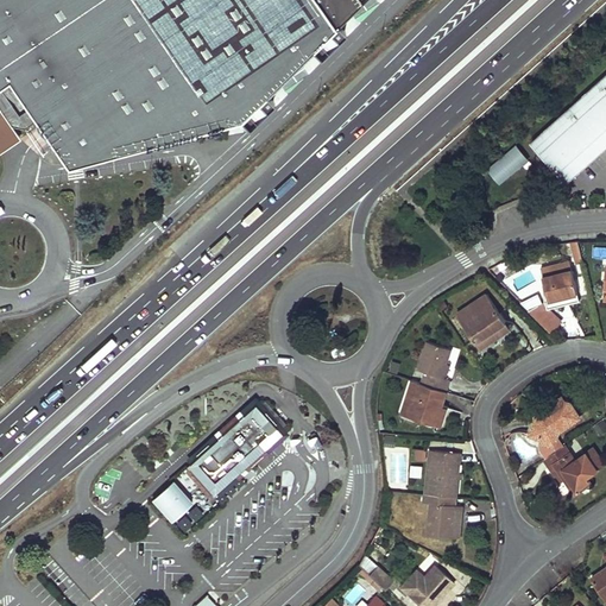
[(0,158),(20,144),(8,126),(18,120),(25,132),(37,125),(46,137),(68,169),(240,119),(248,128),(276,105),(266,95),(277,86),(303,61),(316,49),(323,57),(346,36),(340,29),(348,20),(366,0),(0,0),(0,158)]
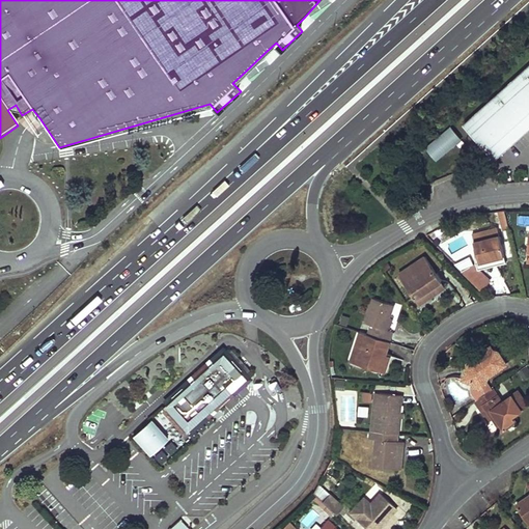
[(528,65),(463,127),(474,139),(477,136),(492,151),(511,134),(518,140),(528,129),(528,65)]
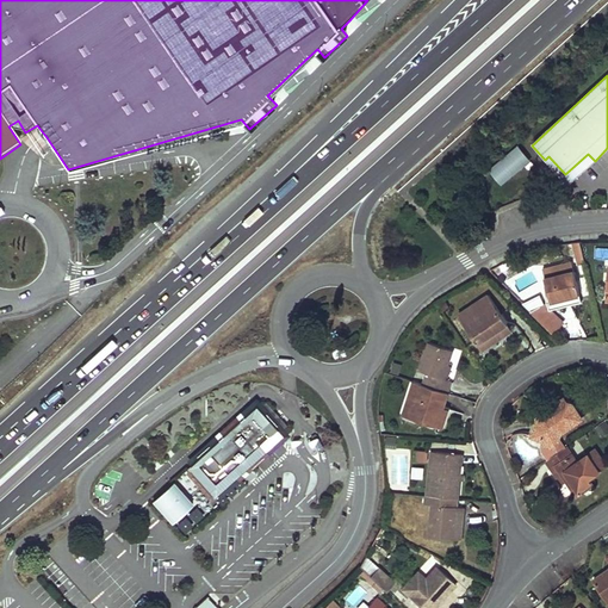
[(514,147),(486,174),(501,188),(528,161),(514,147)]
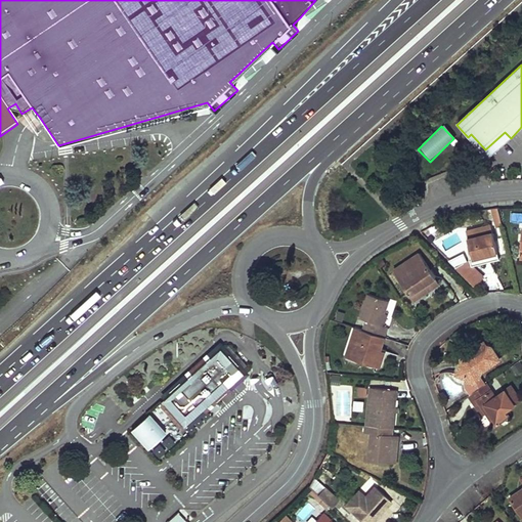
[(485,149),(471,134),(468,137),(488,159),(511,138),(505,132),(485,149)]
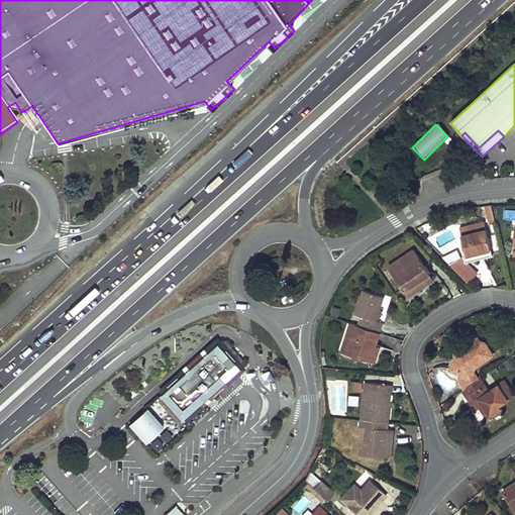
[(482,207),(483,212),(491,218),(489,207),(482,207)]
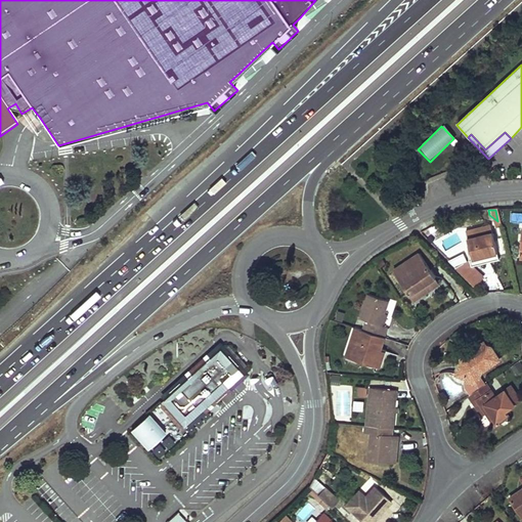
[(509,222),(521,223),(521,215),(510,214),(509,222)]
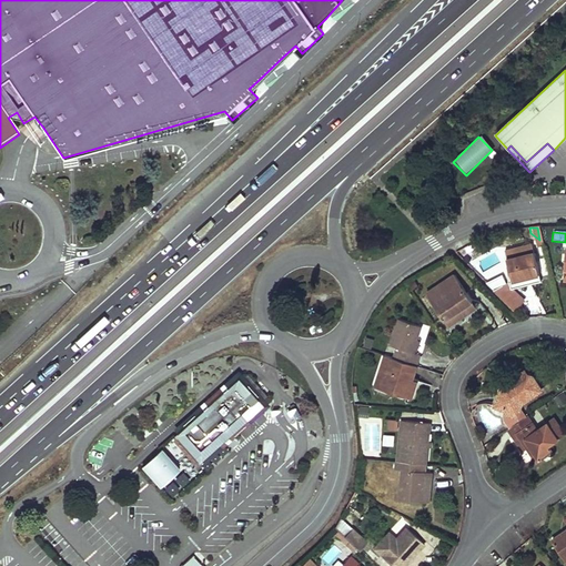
[(539,240),(531,233),(532,242),(541,241),(539,240)]
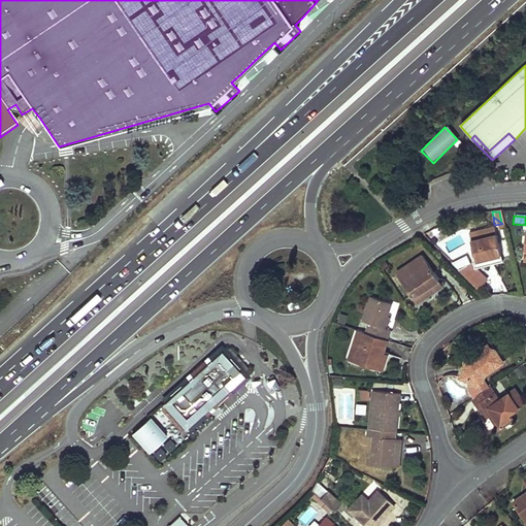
[(469,234),(475,262),(501,256),(496,236),(495,228),(477,232),(469,234)]
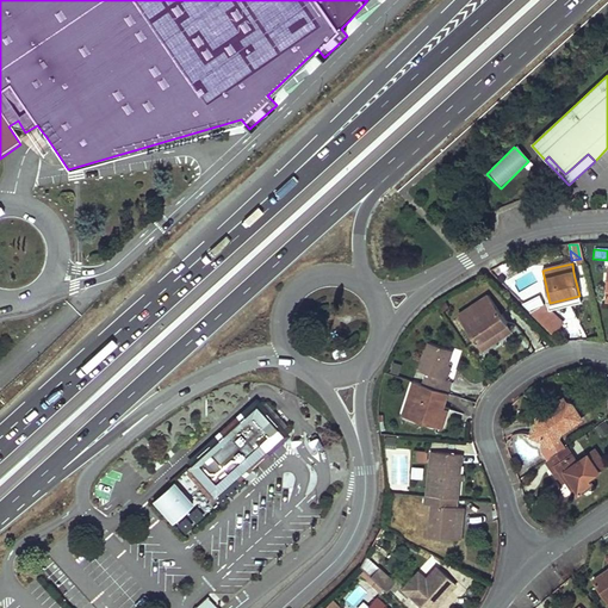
[(550,303),(546,304),(548,312),(582,304),(579,296),(550,303)]
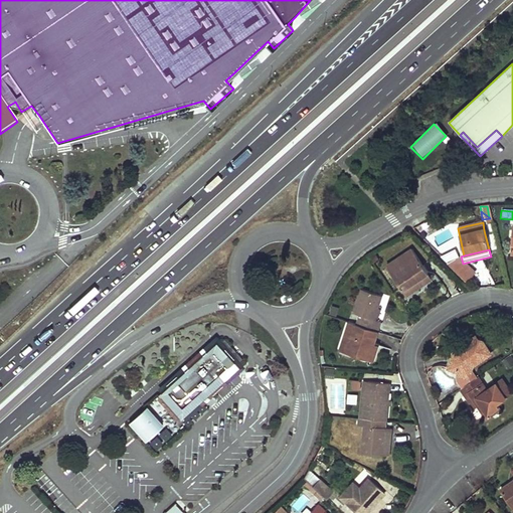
[(412,285),(426,276),(410,251),(385,268),(404,297),(415,290),(412,285)]
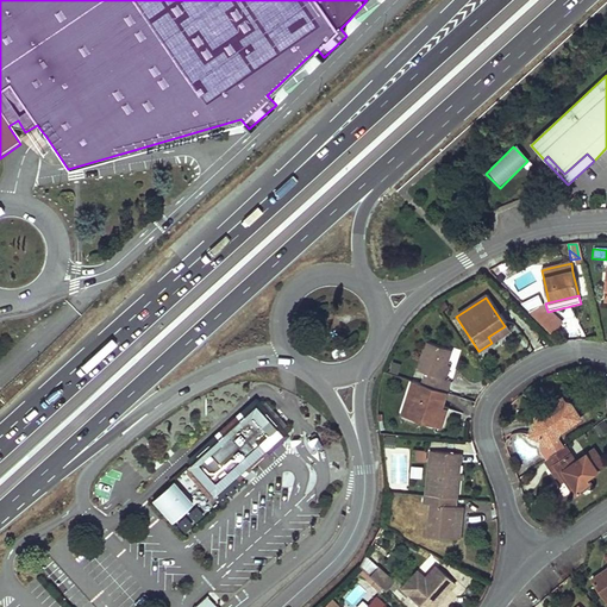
[(545,304),(529,313),(550,336),(559,324),(548,312),(545,304)]
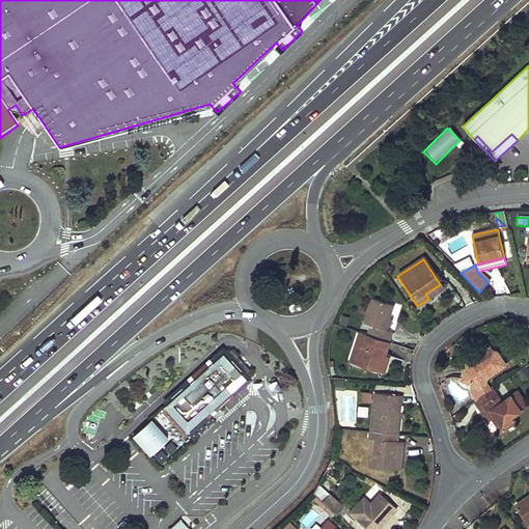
[(444,289),(440,284),(425,294),(428,299),(444,289)]
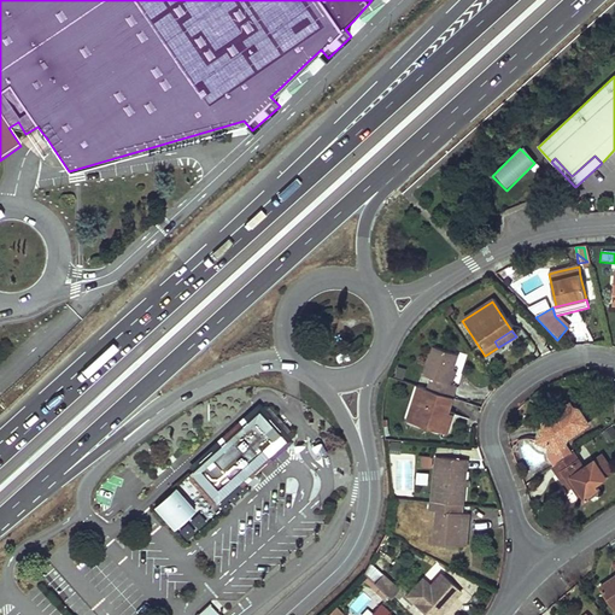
[(426,392),(454,400),(457,390),(447,386),(457,358),(432,349),(422,378),(429,380),(426,392)]
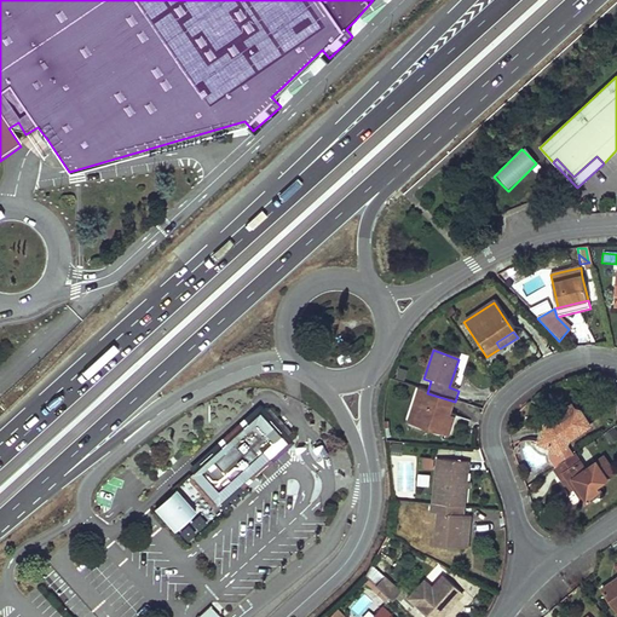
[(427,393),(419,391),(407,425),(443,437),(449,417),(455,402),(427,393)]
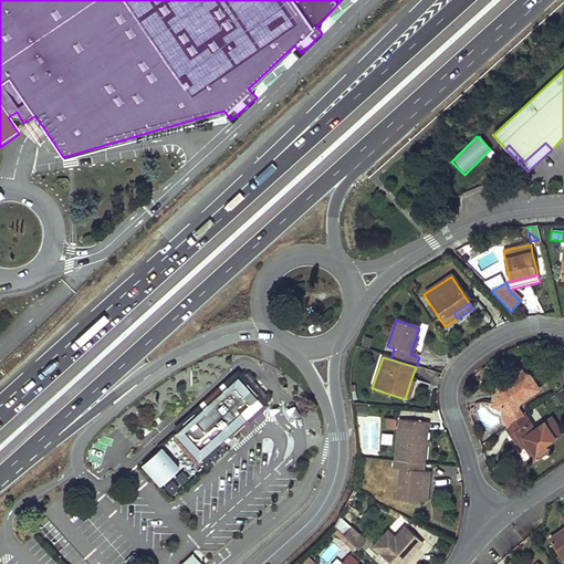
[(236,377),(185,424),(173,435),(198,461),(209,451),(261,404),(259,401),(265,395),(260,389),(262,387),(262,386),(261,384),(260,384),(259,384),(257,386),(246,373),(238,379),(236,377)]
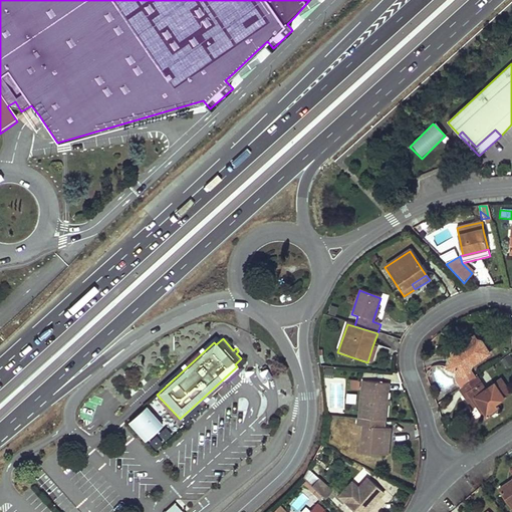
[(460,389),(475,378),(469,368),(470,367),(486,356),(483,353),(484,348),(481,343),(476,342),(473,338),(463,344),(464,346),(453,353),(447,370),(456,373),(457,376),(455,377),(455,381),(460,389)]
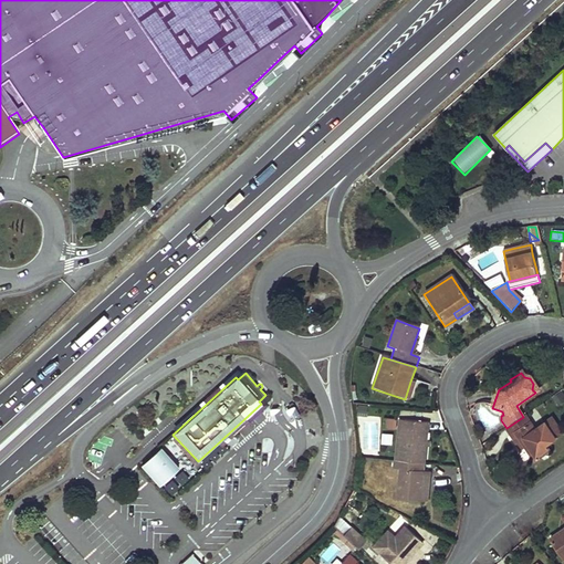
[(416,384),(410,382),(405,399),(409,400),(416,384)]
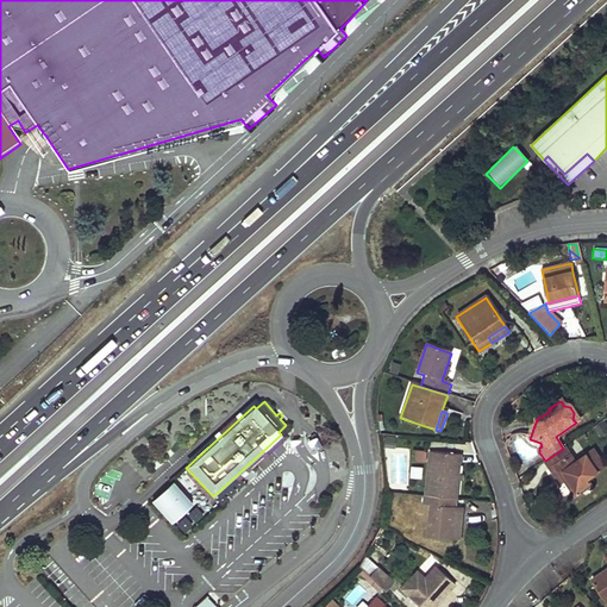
[(575,463),(565,448),(563,449),(545,461),(543,462),(549,471),(555,468),(564,482),(574,496),(590,486),(587,481),(605,468),(593,451),(575,463)]
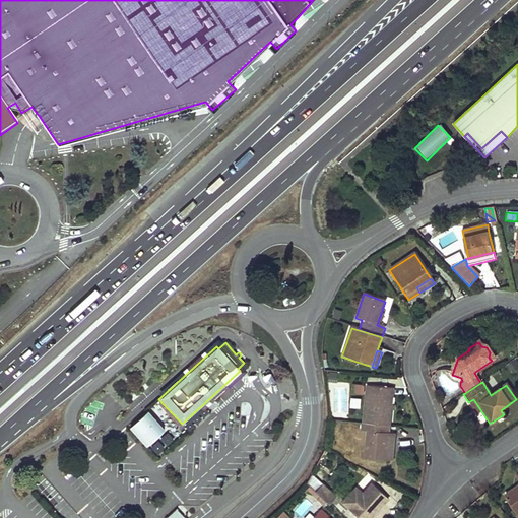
[(362,425),(389,427),(393,389),(365,386),(362,425)]
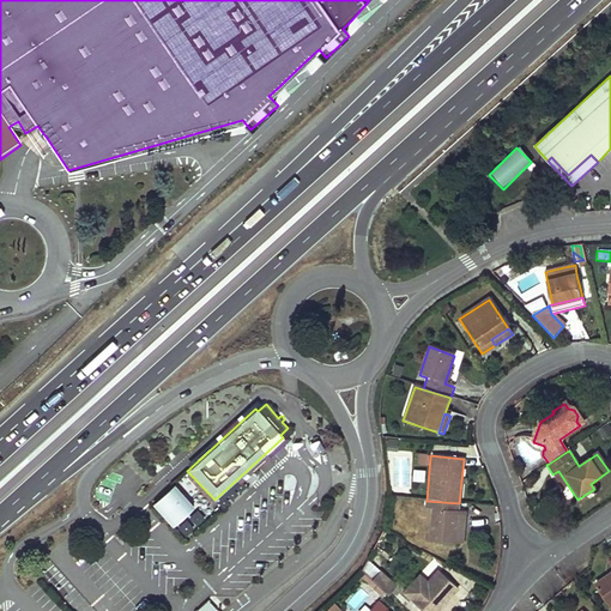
[(563,489),(568,485),(558,471),(552,475),(563,489)]
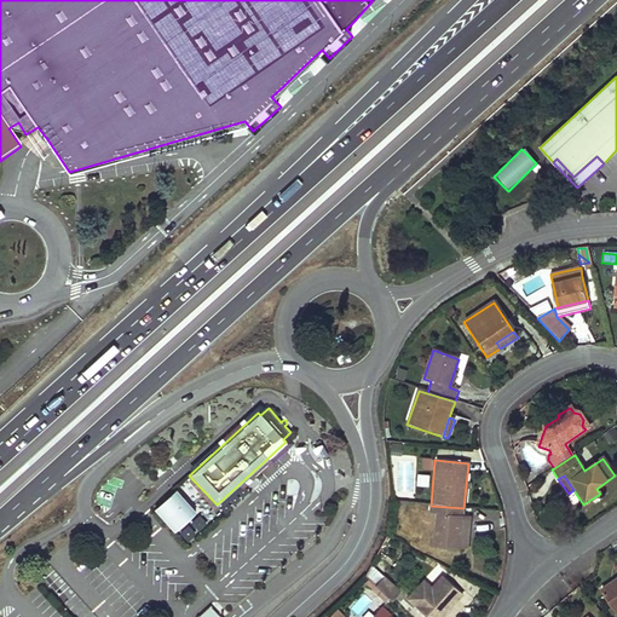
[(194,511),(176,491),(155,509),(173,530),(194,511)]
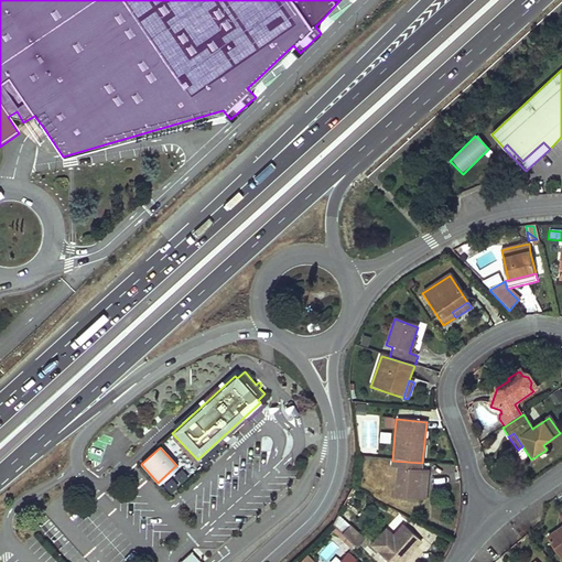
[(187,460),(162,488),(171,496),(196,468),(187,460)]
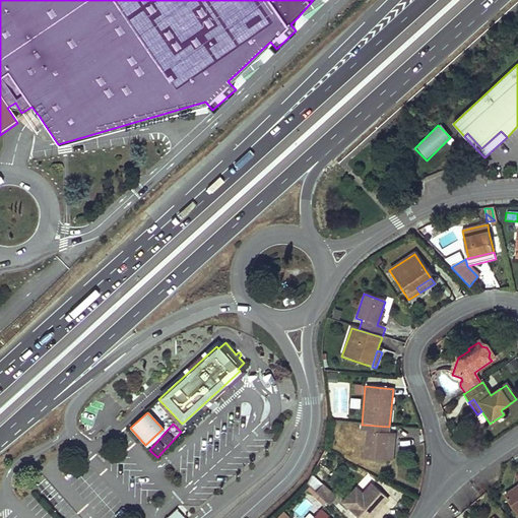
[(362,425),(360,424),(360,431),(366,432),(364,460),(387,462),(389,434),(389,427),(362,425)]
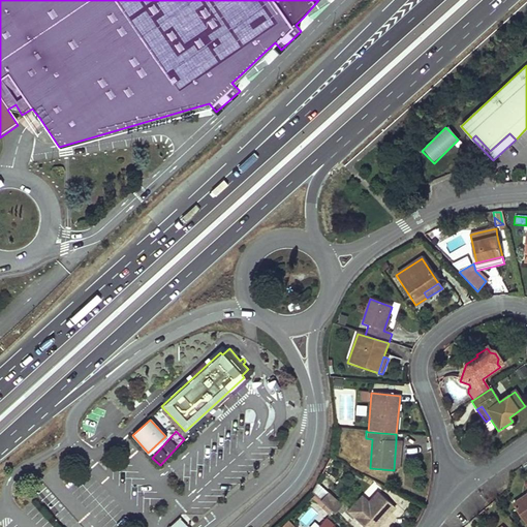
[(355,503),(346,513),(362,526),(376,526),(394,508),(377,494),(362,509),(355,503)]
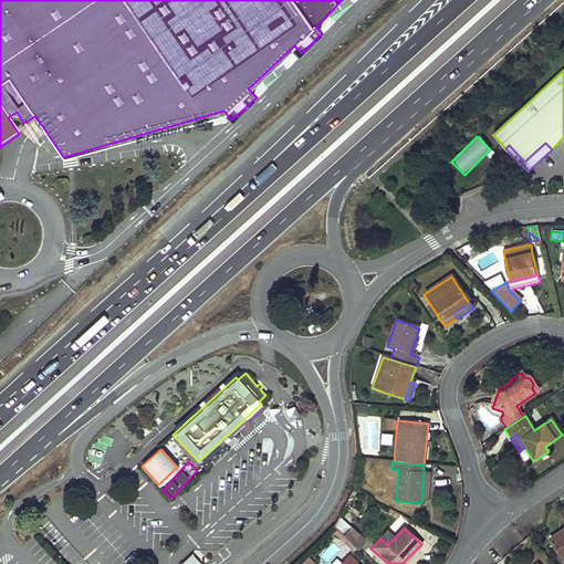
[(341,538),(347,543),(356,551),(363,543),(348,530),(341,538)]
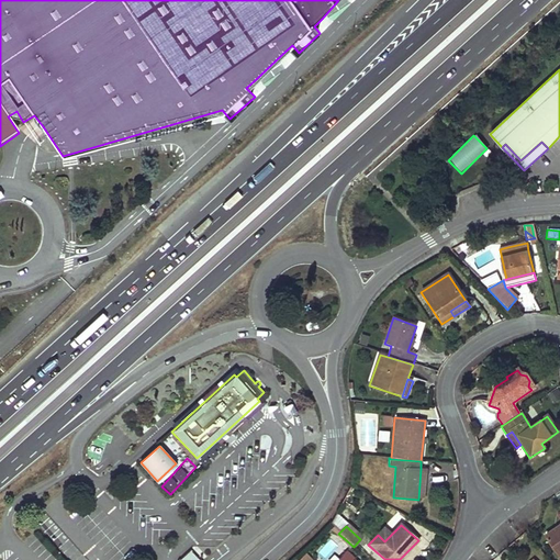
[(558,532),(546,539),(559,557),(559,526),(556,529),(558,532)]
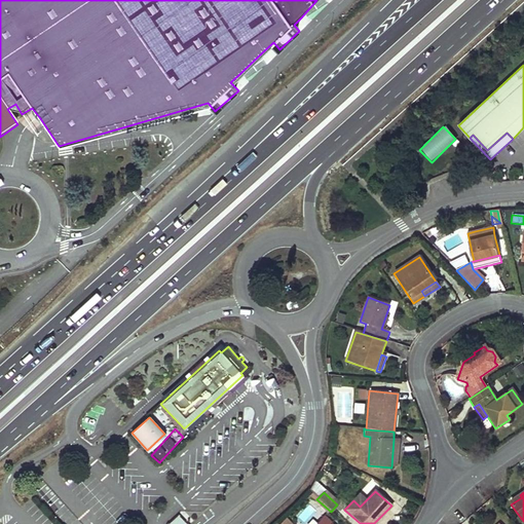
[(323,504),(316,499),(312,494),(309,498),(320,508),(323,504)]
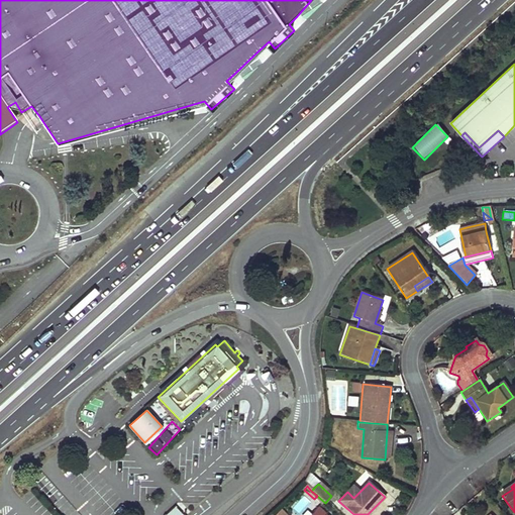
[(501,494),(502,496),(513,489),(511,487),(501,494)]
